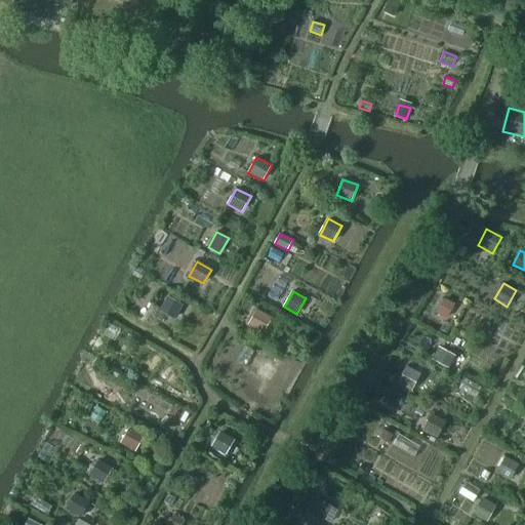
[(174,320),(183,305),(168,296),(160,311),(174,320)]
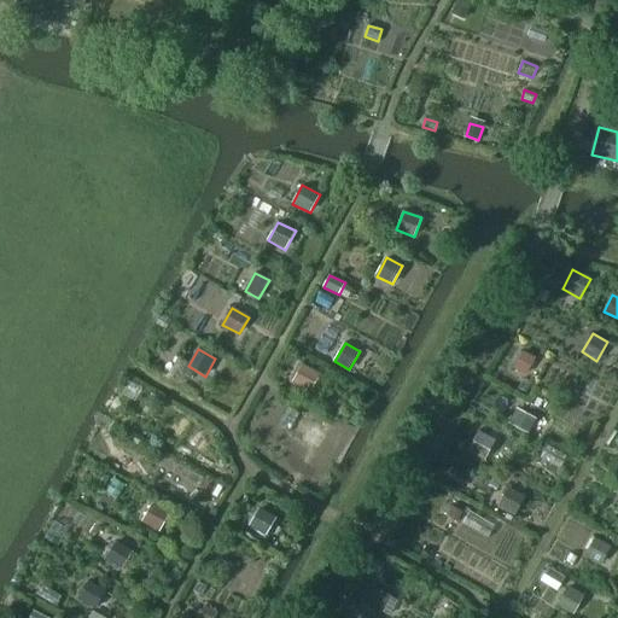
[(514,368),(526,375),(536,359),(523,351),(514,368)]
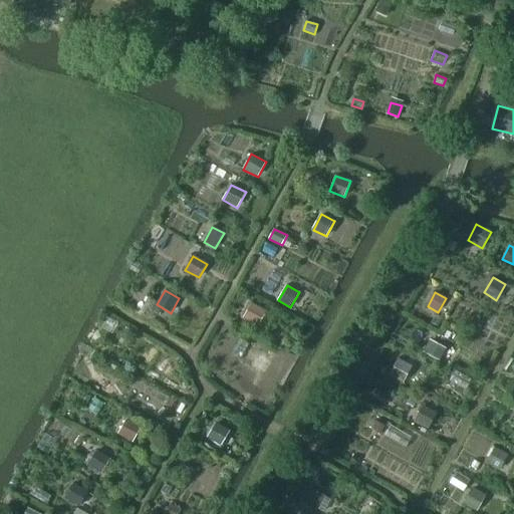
[(258,326),(266,311),(252,303),(244,318),(258,326)]
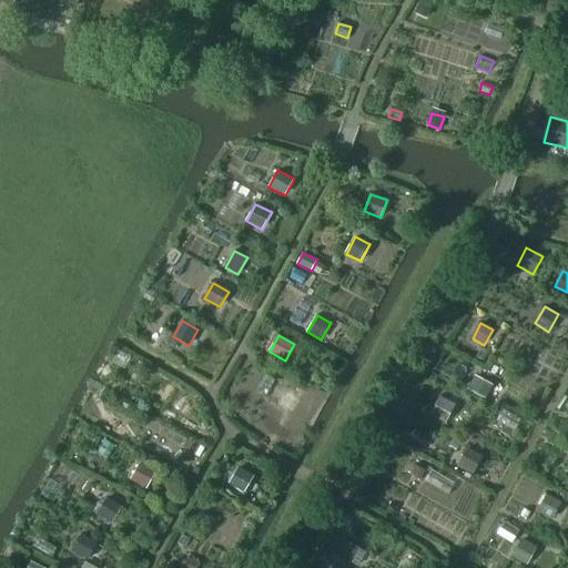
[(486,398),(493,385),(475,376),(468,388),(486,398)]
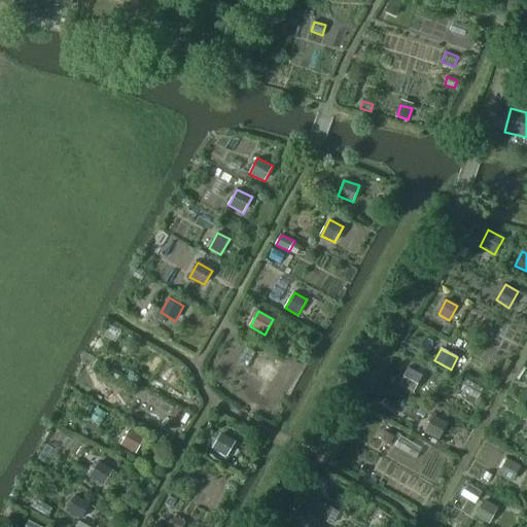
[(398,385),(413,392),(422,376),(408,369),(398,385)]
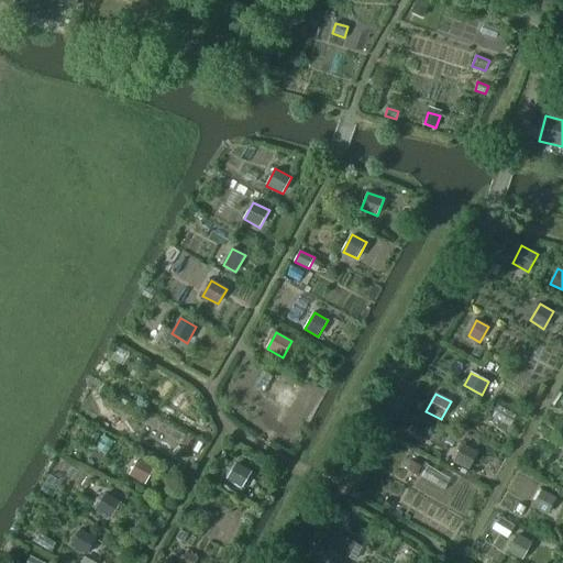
[(454,461),(468,468),(478,452),(463,444),(454,461)]
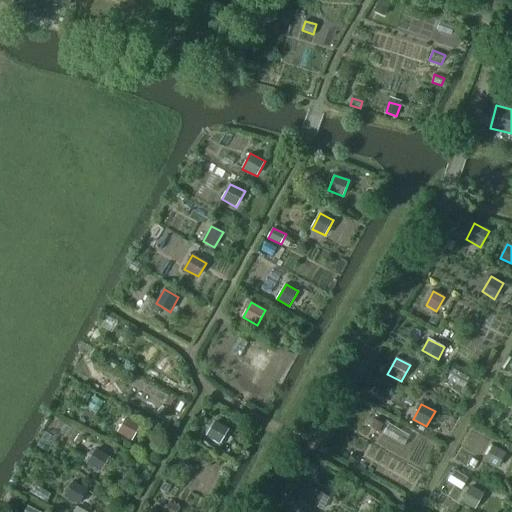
[(133,439),(140,425),(126,417),(118,432),(133,439)]
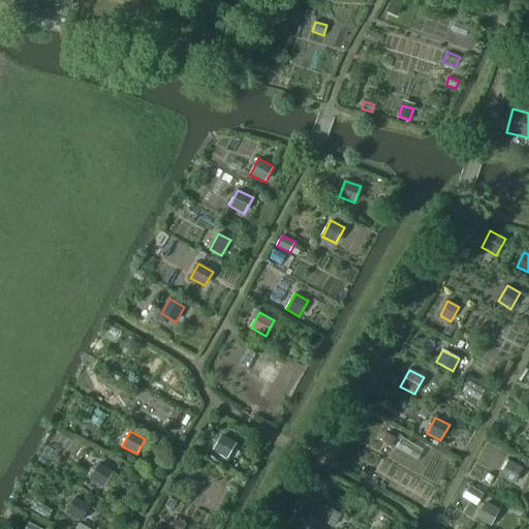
[(392,446),(396,438),(386,433),(381,440),(392,446)]
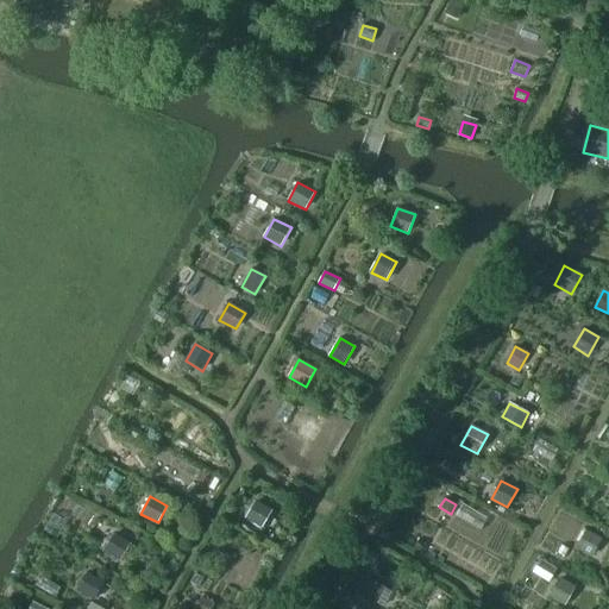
[(263,528),(272,510),(256,501),(246,519),(263,528)]
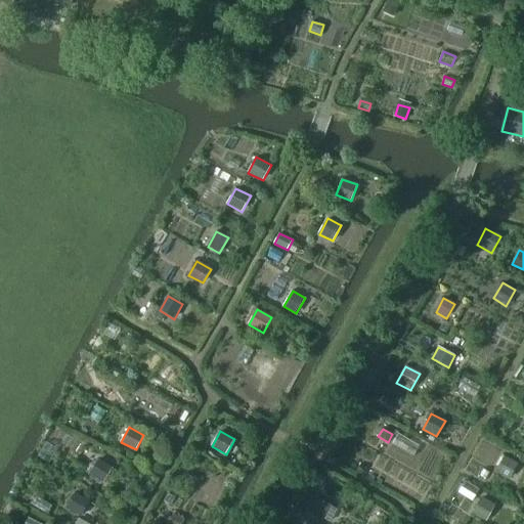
[(495,471),(509,479),(518,464),(505,456),(495,471)]
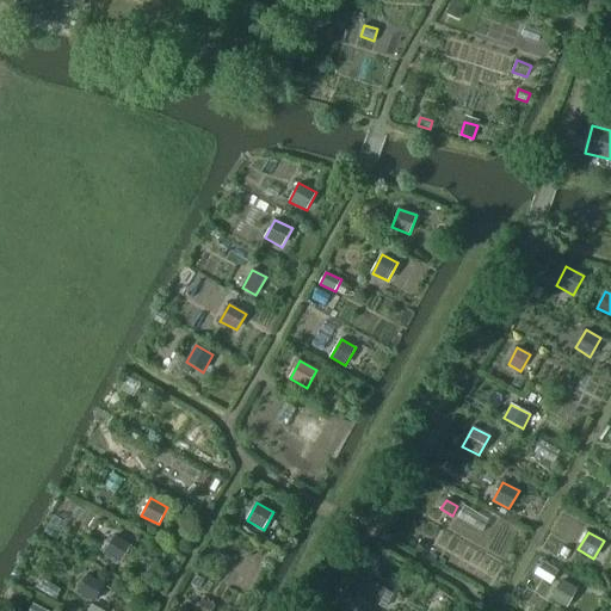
[(122,562),(131,545),(115,536),(105,553),(122,562)]
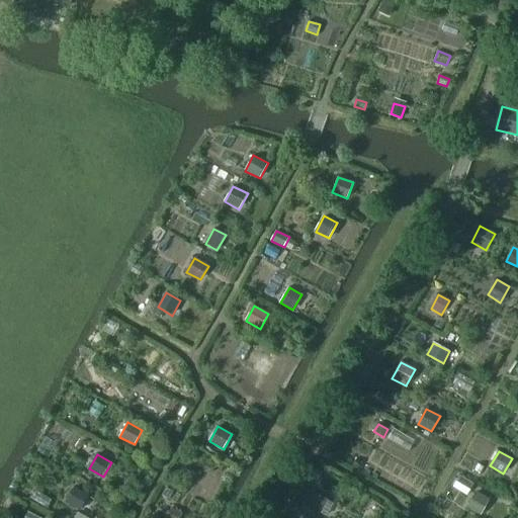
[(81,511),(89,496),(74,488),(66,502),(81,511)]
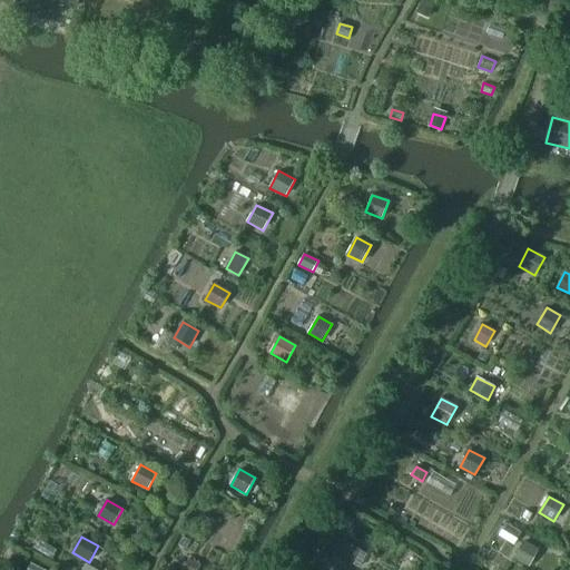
[(336,557),(352,566),(361,550),(345,541),(336,557)]
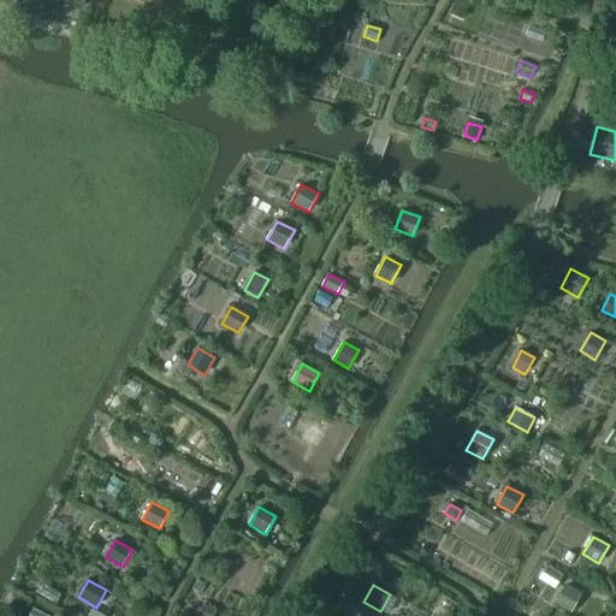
[(556,603),(572,611),(581,593),(566,585),(556,603)]
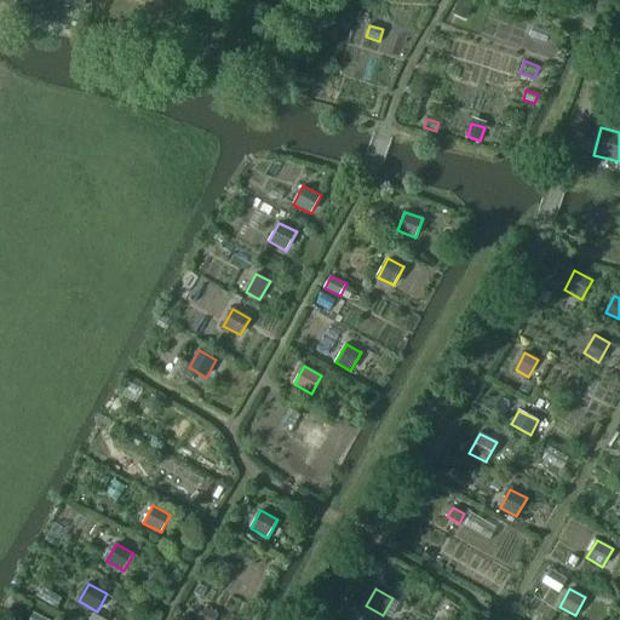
[(339,609),(346,613),(351,604),(344,601),(339,609)]
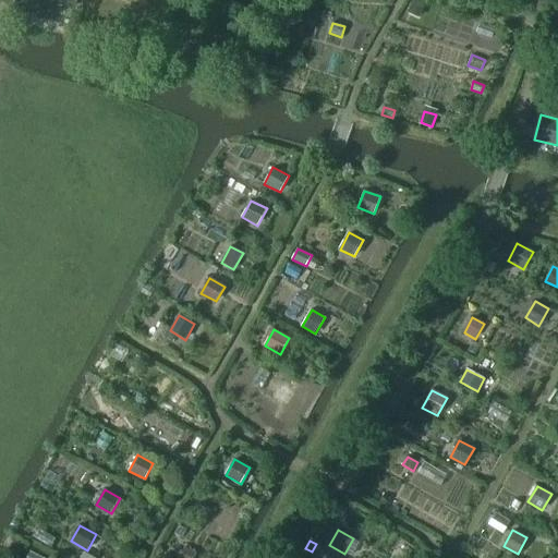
[(178,557),(191,557),(195,553),(185,546),(178,557)]
